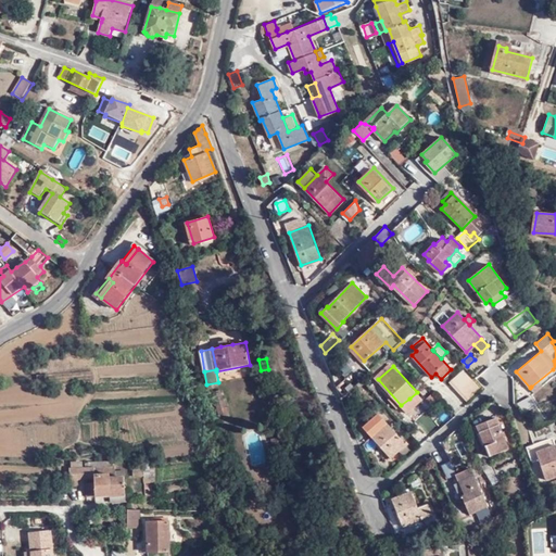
[(458,391),(472,378),(465,369),(451,382),(458,391)]
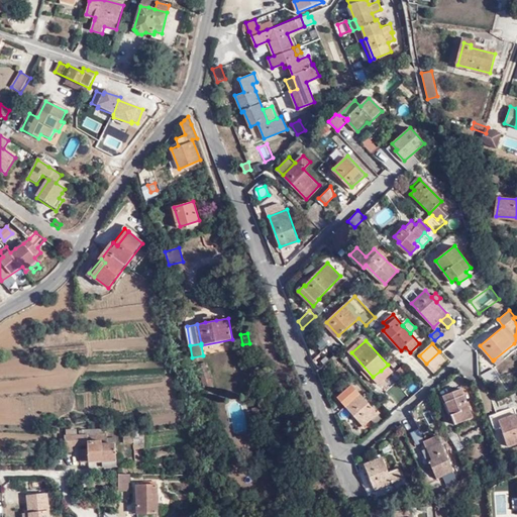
[(516,349),(516,346),(514,343),(494,359),(499,366),(516,349)]
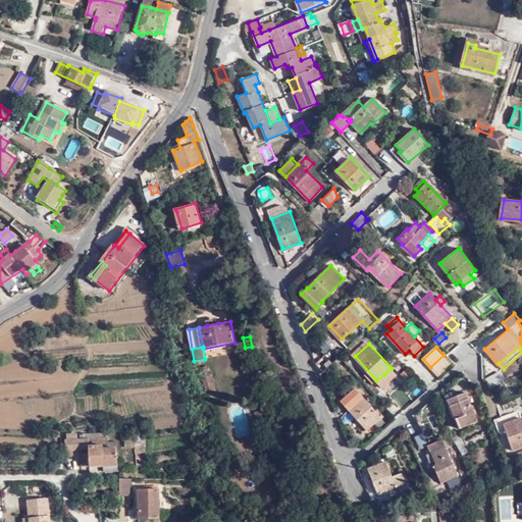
[(328,353),(316,364),(322,371),(334,360),(328,353)]
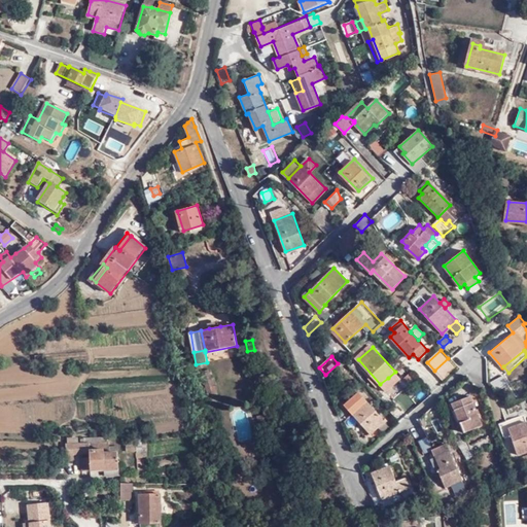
[(456,367),(448,358),(434,371),(443,380),(456,367)]
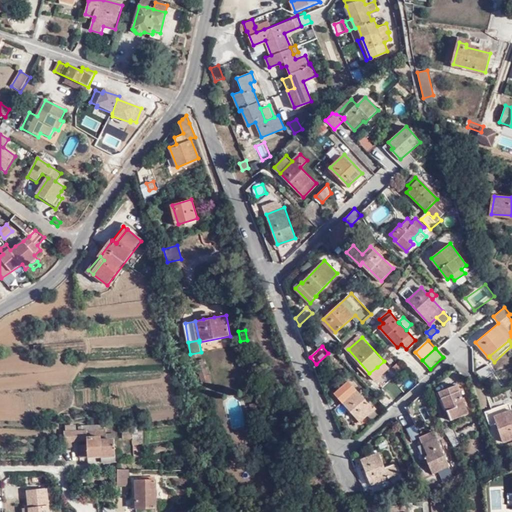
[(203,359),(196,361),(204,386),(211,383),(203,359)]
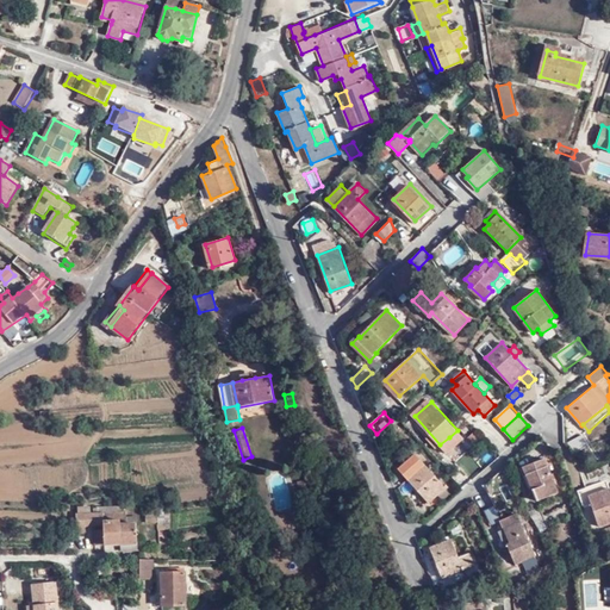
[(449,437),(453,442),(461,435),(458,430),(449,437)]
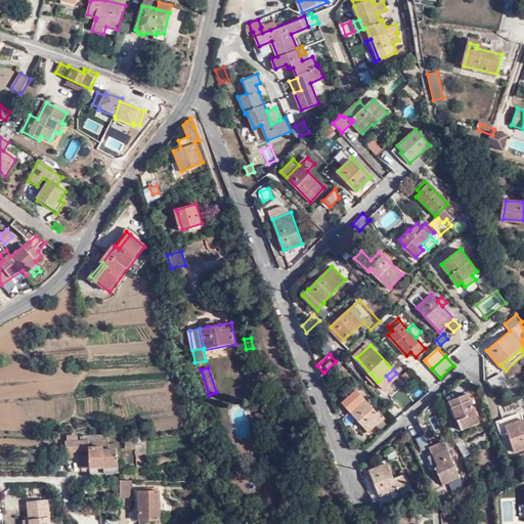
[(377,424),(383,418),(358,390),(343,402),(368,431),(377,424)]
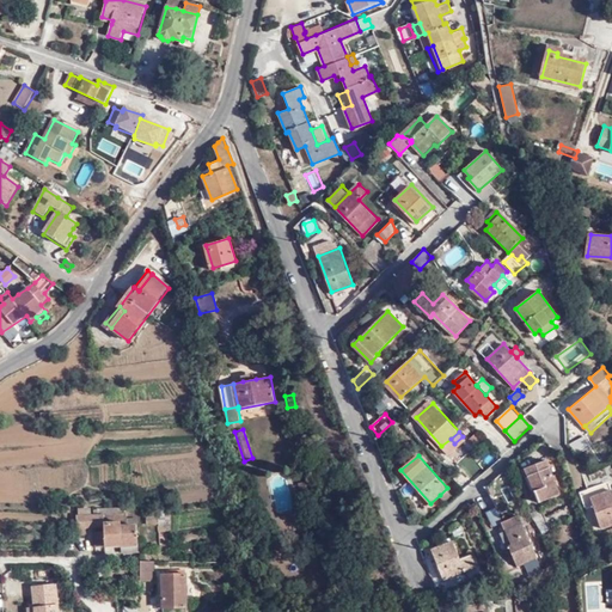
[(540,501),(560,493),(546,459),(536,463),(527,466),(540,501)]
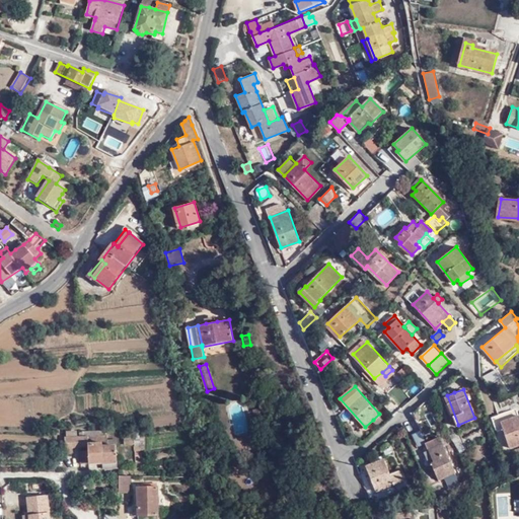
[(241,398),(228,402),(235,432),(249,428),(241,398)]
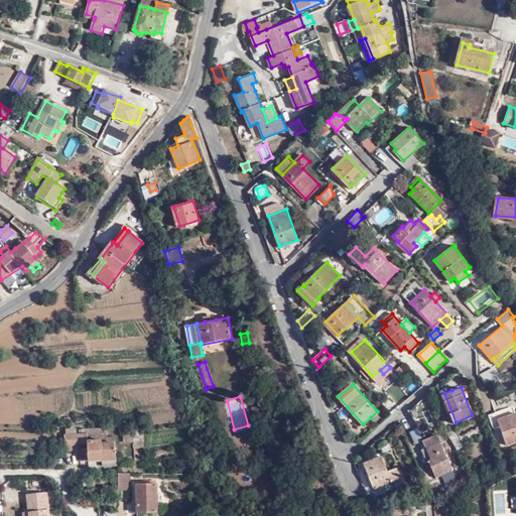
[(382,416),(377,411),(371,417),(375,422),(382,416)]
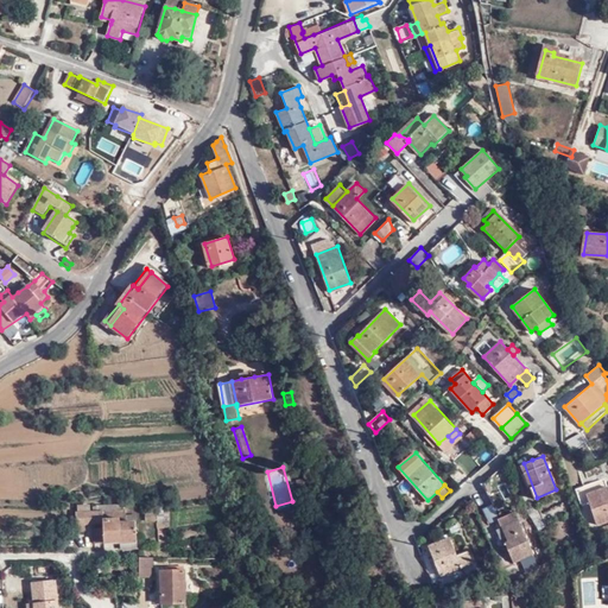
[(584,486),(575,489),(582,508),(591,506),(597,524),(607,519),(607,487),(588,494),(584,486)]
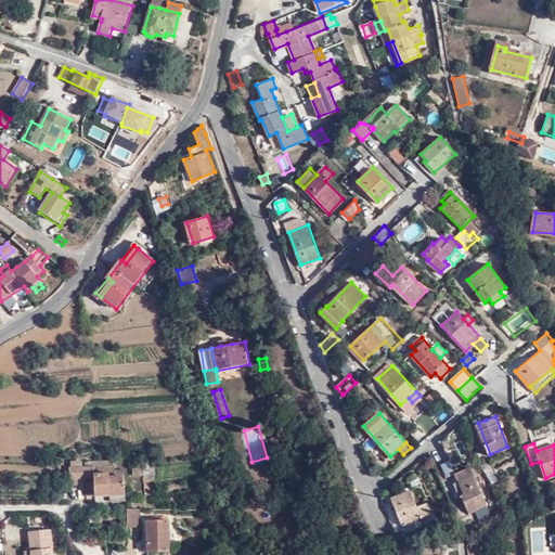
[(451,459),(441,463),(448,478),(457,473),(451,459)]
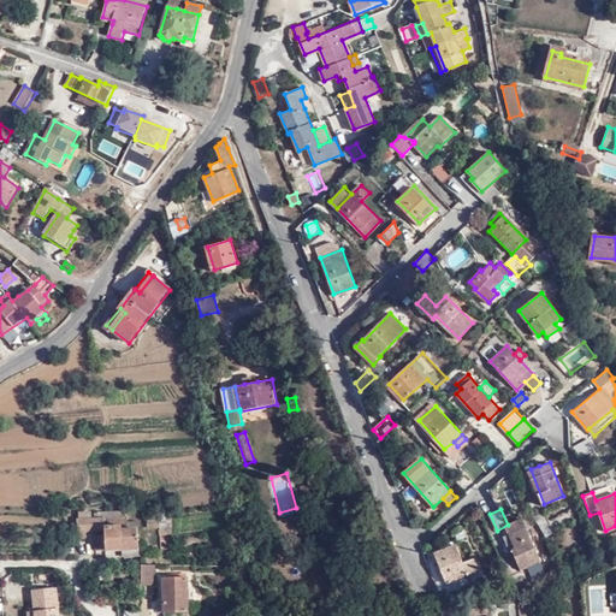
[(543,510),(534,515),(543,531),(551,526),(543,510)]
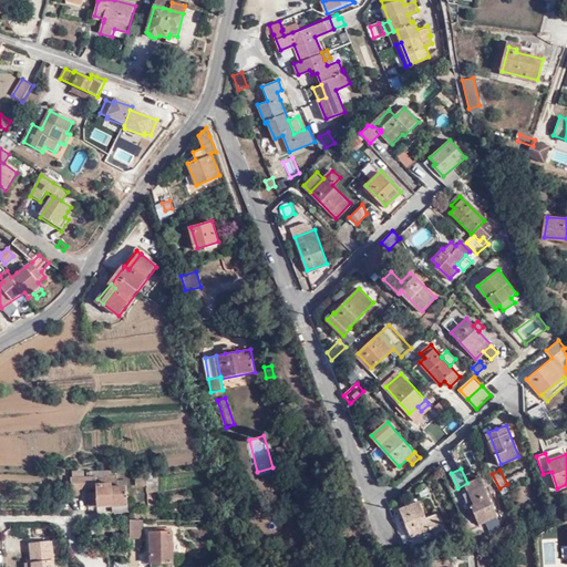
[(112,507),(113,488),(113,486),(98,486),(90,487),(90,477),(86,477),(85,471),(73,472),(73,477),(72,478),(73,495),(81,495),(81,490),(89,490),(89,507),(112,507)]
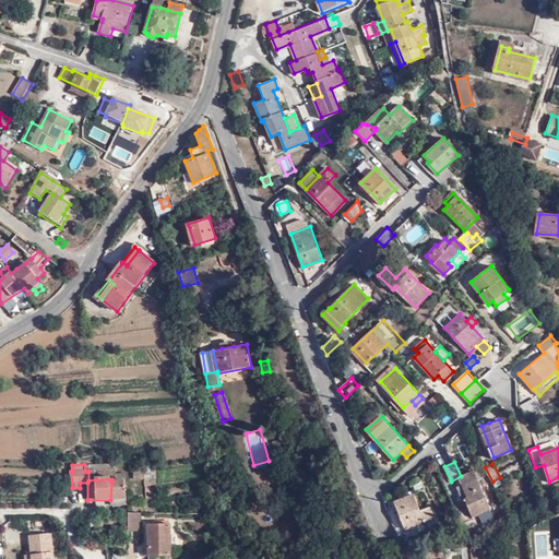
[(146,479),(146,468),(135,468),(135,478),(146,479)]
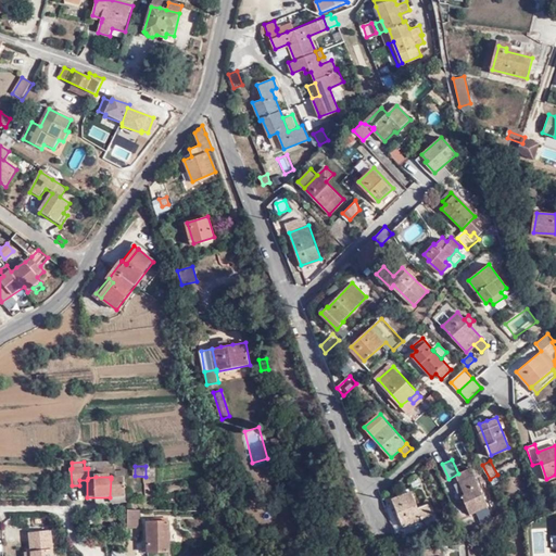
[(111,479),(116,479),(115,467),(96,468),(96,477),(111,477),(111,479)]
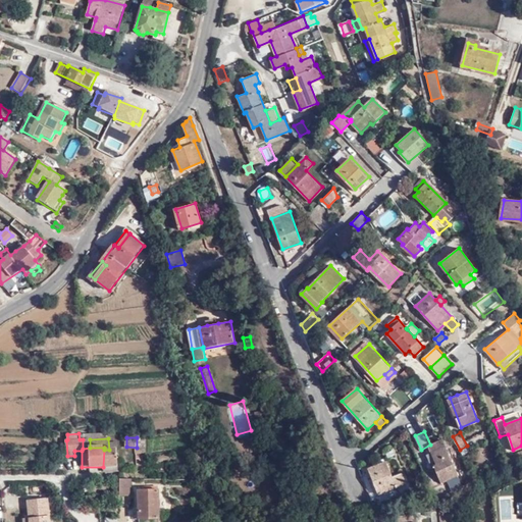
[(428,447),(430,452),(436,464),(433,465),(440,481),(457,474),(446,446),(442,440),(428,447)]
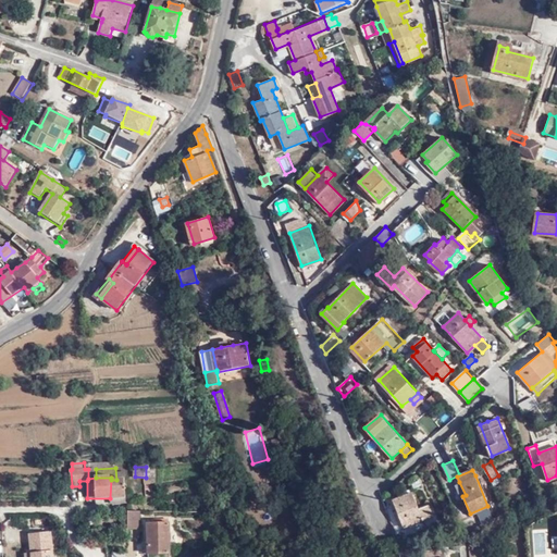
[(125,497),(126,479),(119,480),(116,480),(111,480),(110,498),(125,497)]
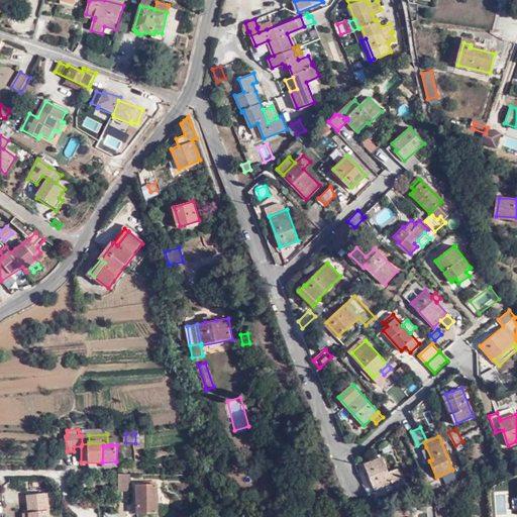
[(383,457),(366,464),(375,489),(401,479),(397,469),(389,472),(383,457)]
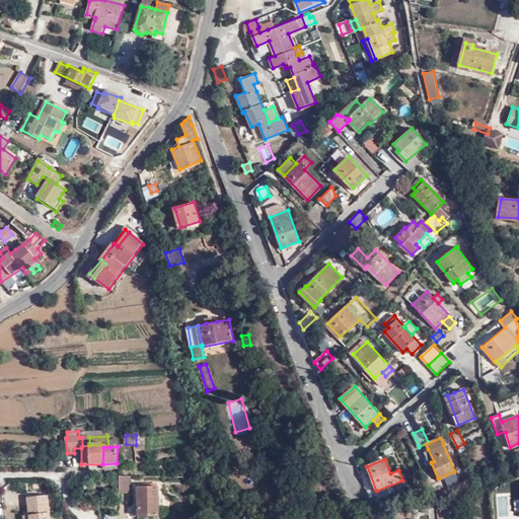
[(88,488),(87,477),(78,476),(80,489),(88,488)]
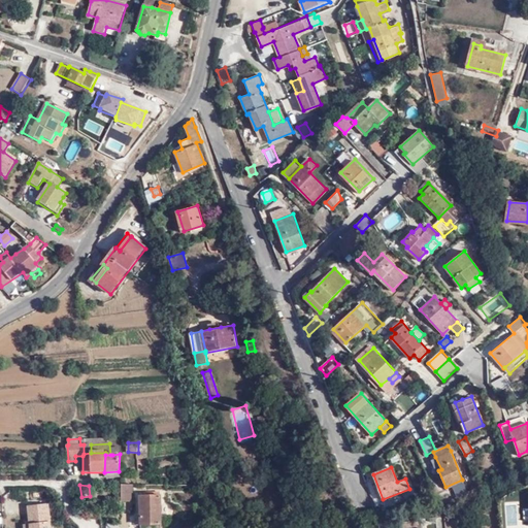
[(132,486),(121,486),(121,501),(129,501),(132,499),(132,486)]
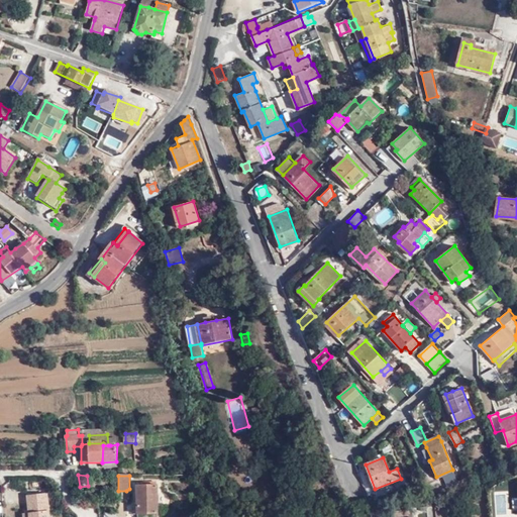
[(158,486),(137,485),(137,514),(158,513),(158,486)]
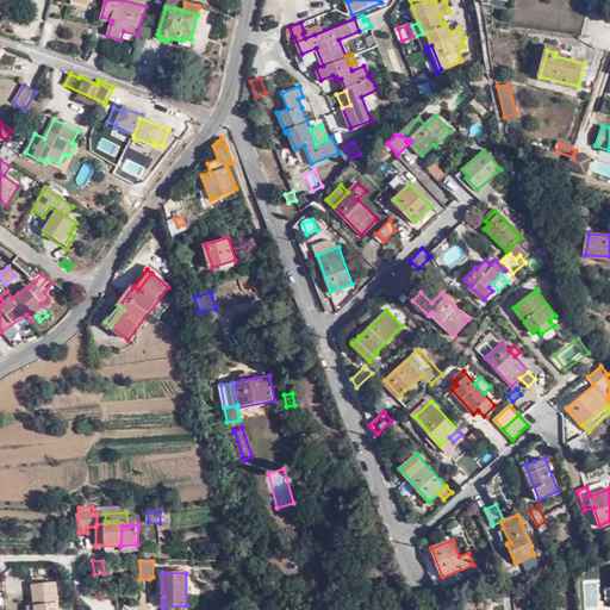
[(110,578),(94,579),(95,587),(110,586),(110,578)]
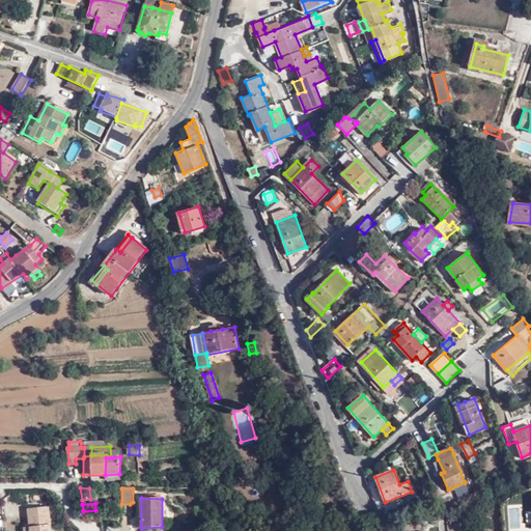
[(31,530),(51,530),(49,507),(29,509),(31,527),(31,530)]
